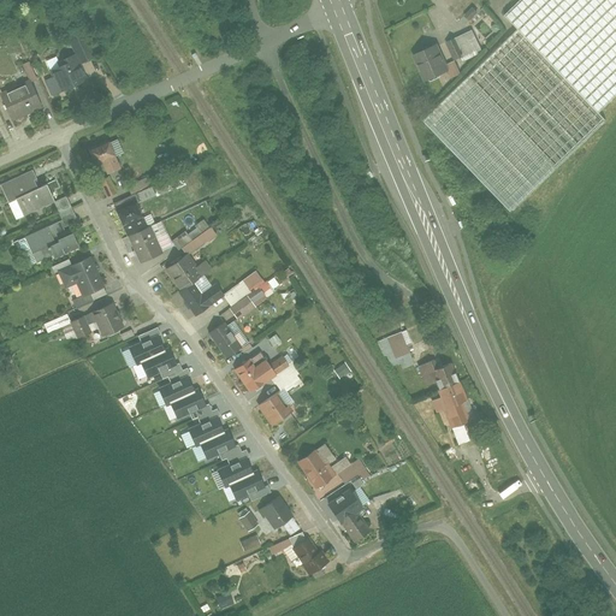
[(520,29),(425,119),(511,209),(605,120),(599,114),(615,98),(615,0),(519,0),(504,13),(520,29)]
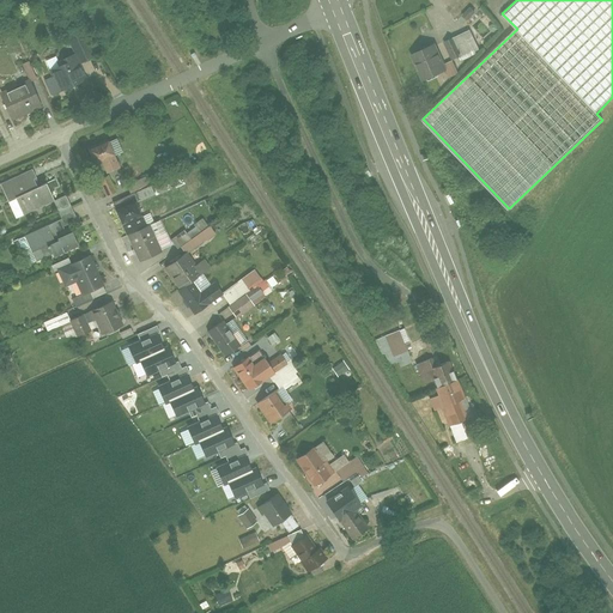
[(471,20),(477,10),(469,6),(465,17),(471,20)]
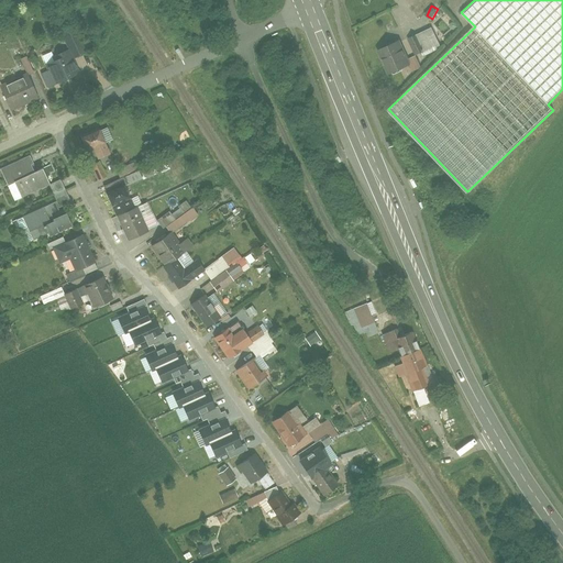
[(433,28),(409,39),(418,56),(441,46),(433,28)]
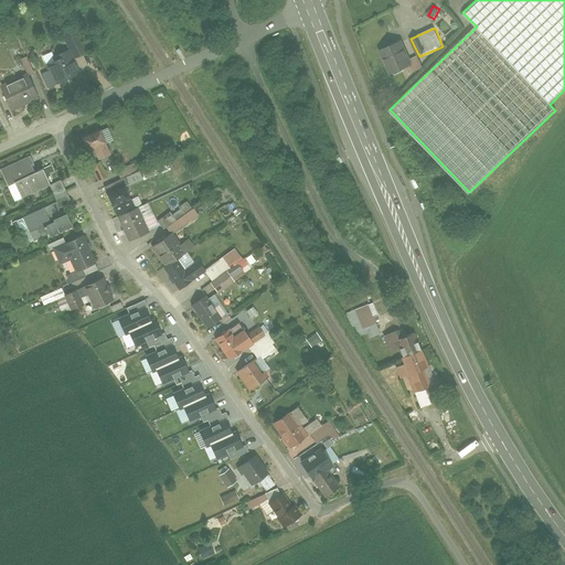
[(74,59),(86,53),(75,30),(63,35),(74,59)]
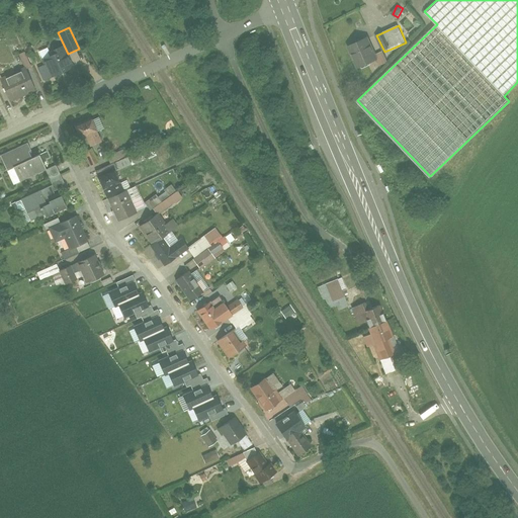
[(368,36),(347,46),(357,69),(378,59),(368,36)]
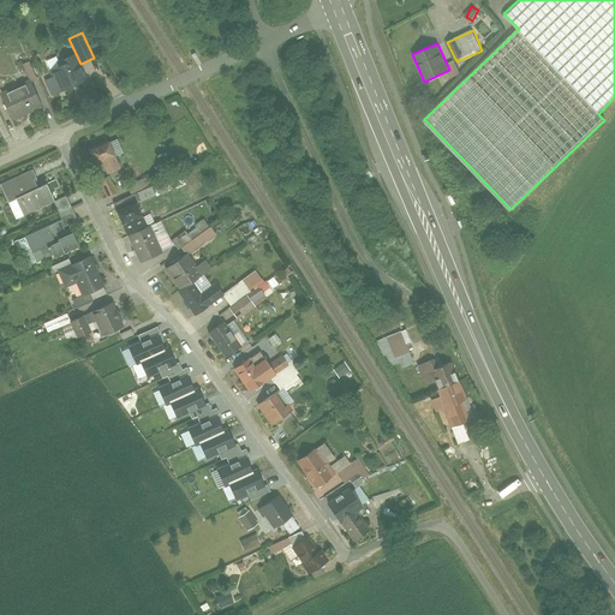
[(59,93),(87,79),(77,58),(48,70),(59,93)]
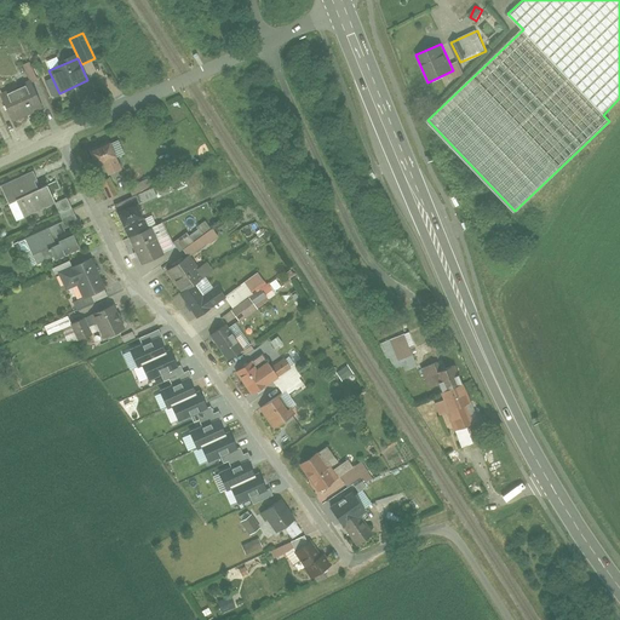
[(30,84),(38,81),(28,63),(22,65),(30,84)]
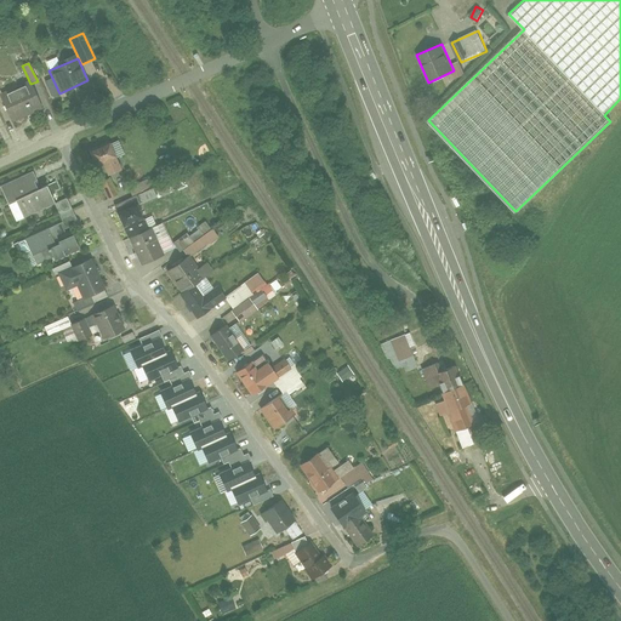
[(28,81),(0,93),(0,100),(11,123),(41,108),(28,81)]
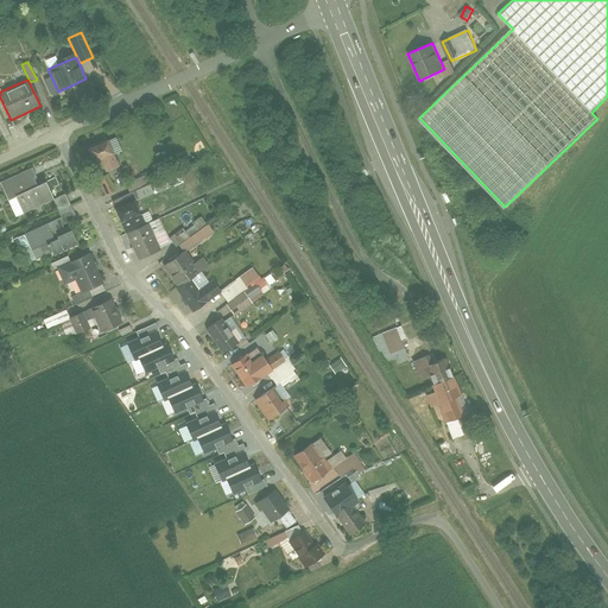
[(105,172),(119,166),(114,156),(122,152),(115,137),(107,140),(106,138),(86,147),(94,165),(100,162),(105,172)]
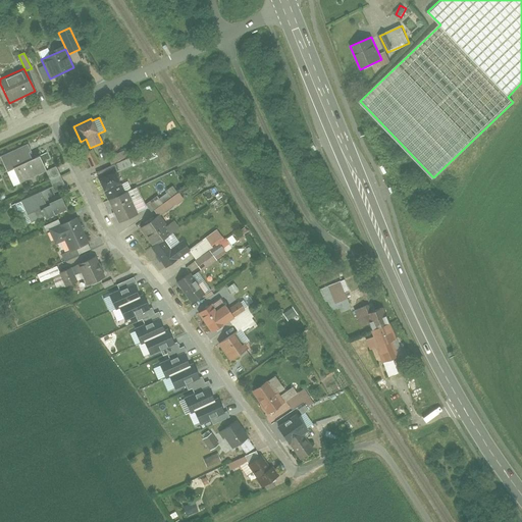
[(0,156),(0,158),(6,172),(32,160),(29,153),(31,152),(27,145),(0,156)]
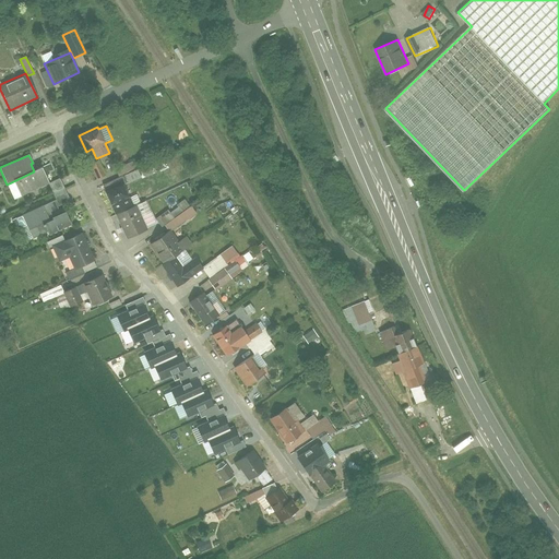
[(96,179),(106,175),(98,161),(90,165),(96,179)]
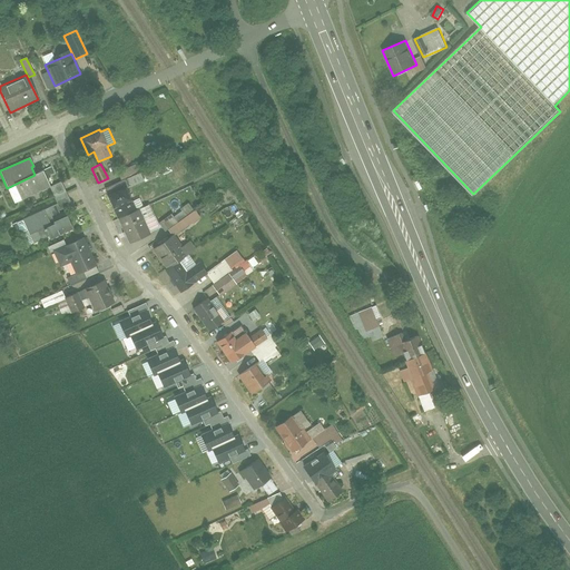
[(45,169),(49,179),(57,176),(52,166),(45,169)]
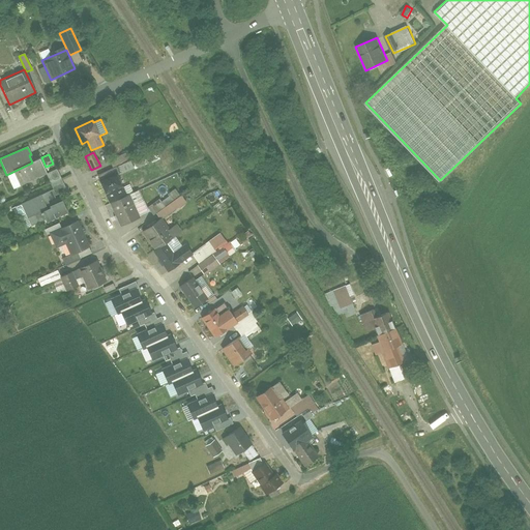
[(32,163),(6,175),(13,189),(47,174),(39,159),(32,163)]
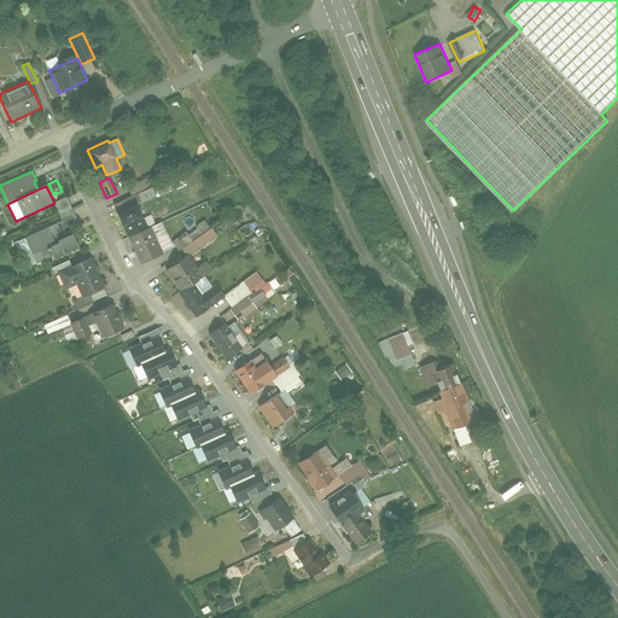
[(151,187),(136,194),(141,204),(156,197),(151,187)]
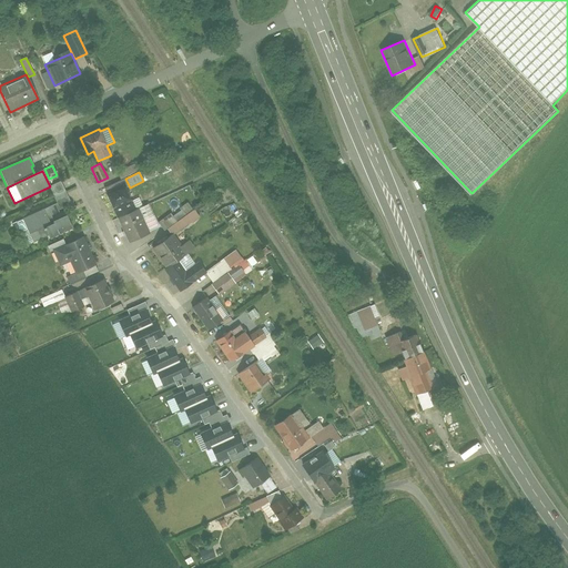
[(60,210),(72,204),(61,182),(50,188),(60,210)]
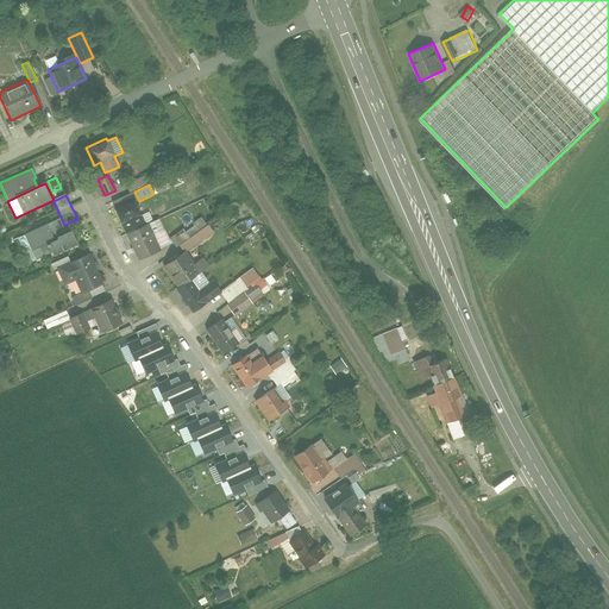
[(137,200),(114,209),(120,224),(143,213),(137,200)]
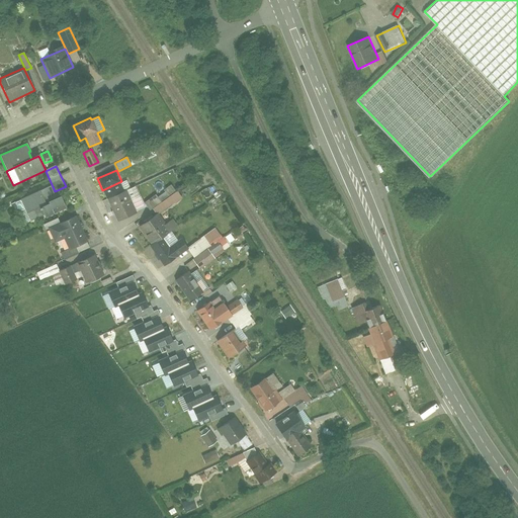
[(103,190),(107,199),(130,189),(125,180),(103,190)]
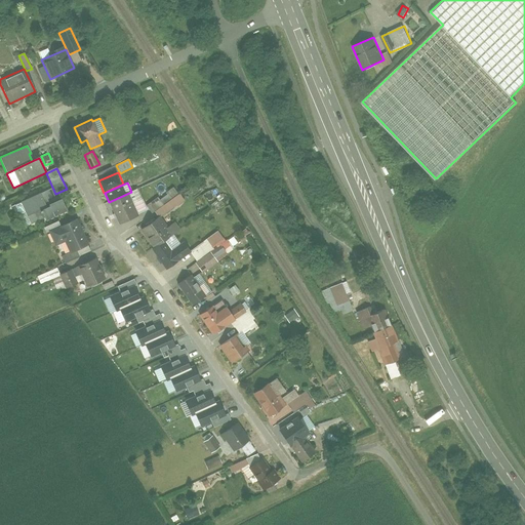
[(62,199),(55,202),(50,189),(19,203),(30,225),(44,218),(45,221),(68,211),(62,199)]
